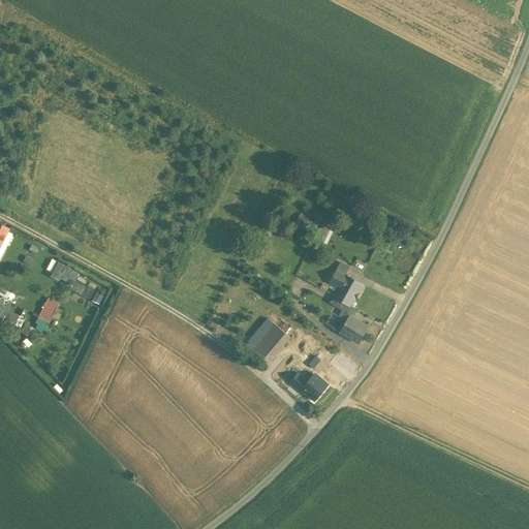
[(311,215),(304,211),(297,224),(304,228),(311,215)]
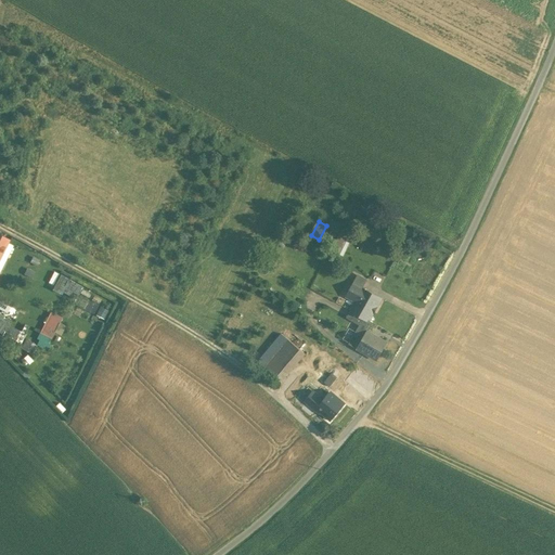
[(0,269),(12,245),(7,242),(8,240),(0,235),(0,269)]
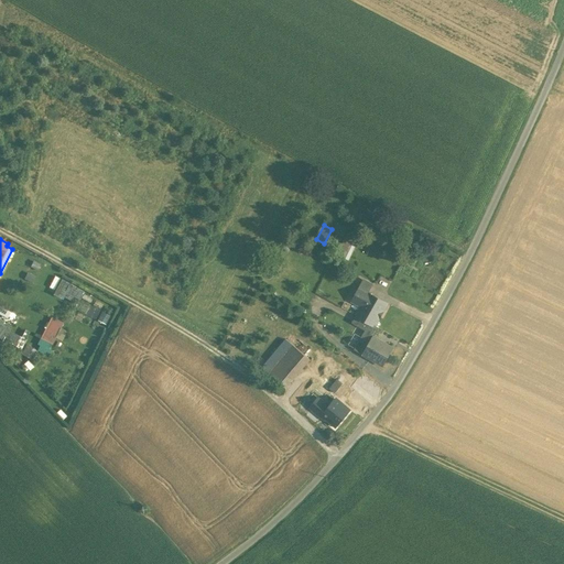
[(50,286),(54,288),(52,293),(77,304),(84,290),(54,275),(50,286)]
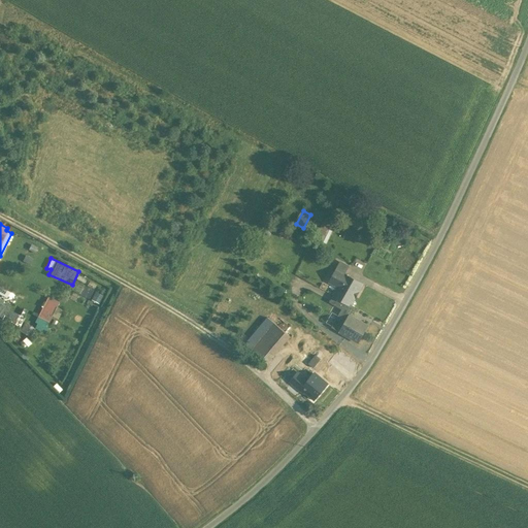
[(362,285),(338,271),(332,282),(339,286),(334,295),(338,298),(351,303),(362,285)]
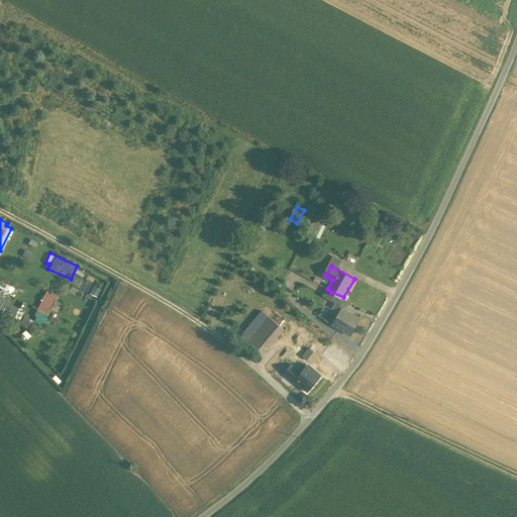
[(9,286),(0,280),(0,287),(6,291),(9,286)]
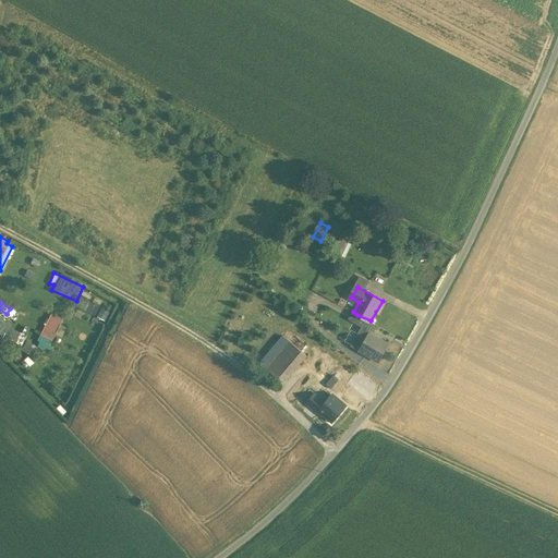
[(51,341),(53,335),(61,337),(65,326),(60,324),(62,317),(48,312),(39,337),(51,341)]
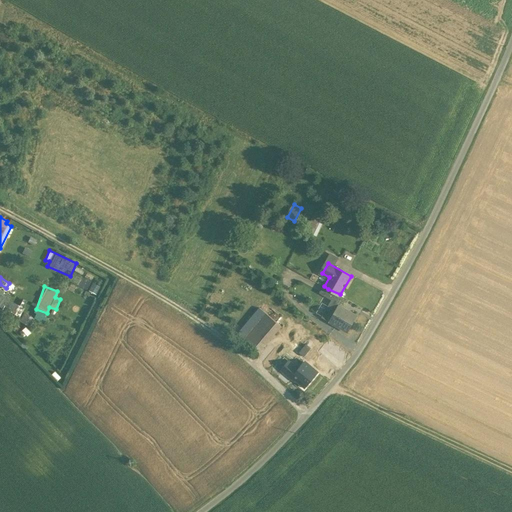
[(332,301),(340,305),(344,297),(340,294),(328,289),(325,294),(333,299),(332,301)]
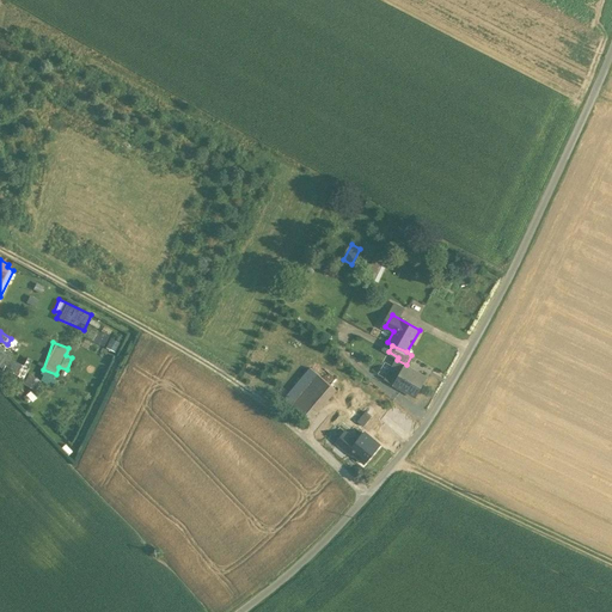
[(407,365),(397,360),(386,379),(395,383),(395,384),(416,397),(427,377),(407,365)]
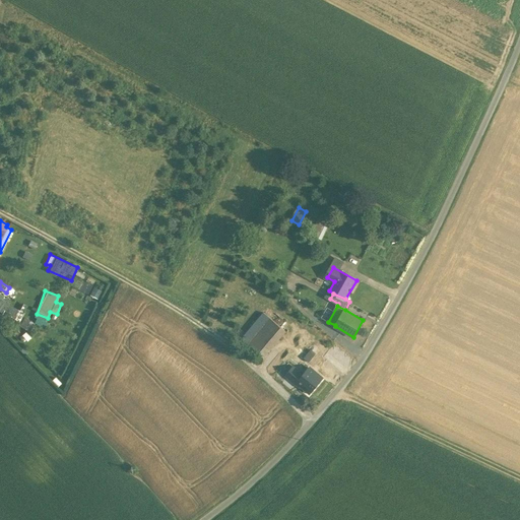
[(264,313),(242,338),(248,343),(264,324),(270,318),(264,313)]
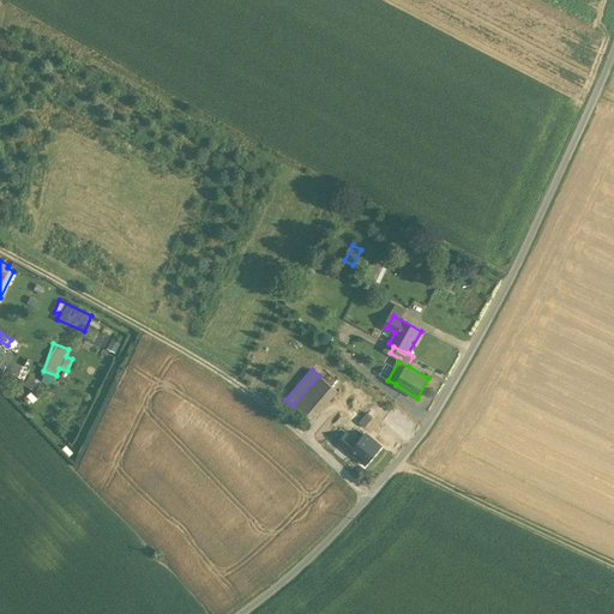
[(337,391),(319,375),(312,383),(330,399),(337,391)]
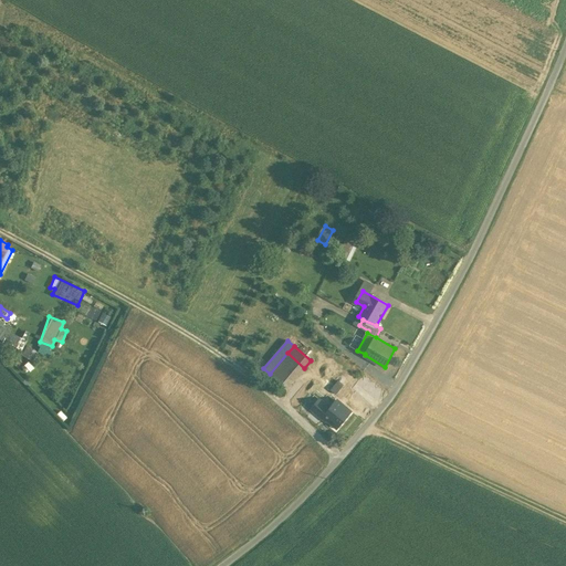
[(287,353),(270,374),(287,388),(304,368),(287,353)]
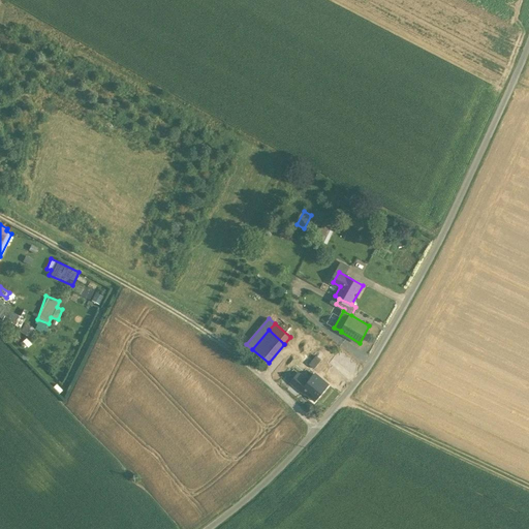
[(317,355),(309,364),(314,369),(322,360),(317,355)]
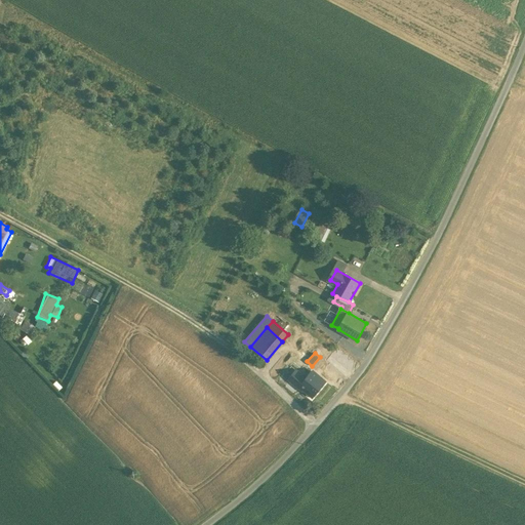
[(306,378),(296,370),(289,379),(301,390),(304,388),(300,385),(306,378)]
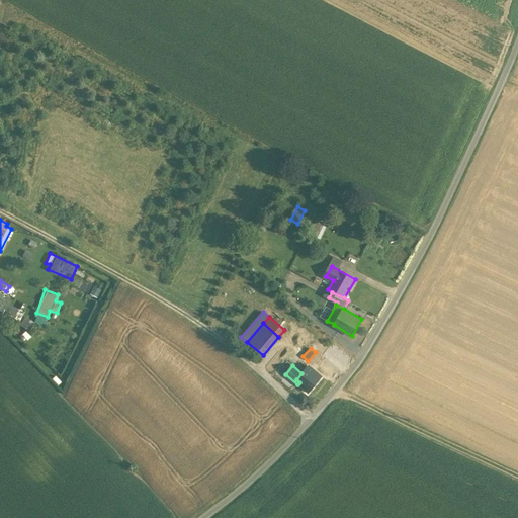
[(301,373),(296,379),(299,382),(310,391),(321,376),(309,366),(301,373)]
